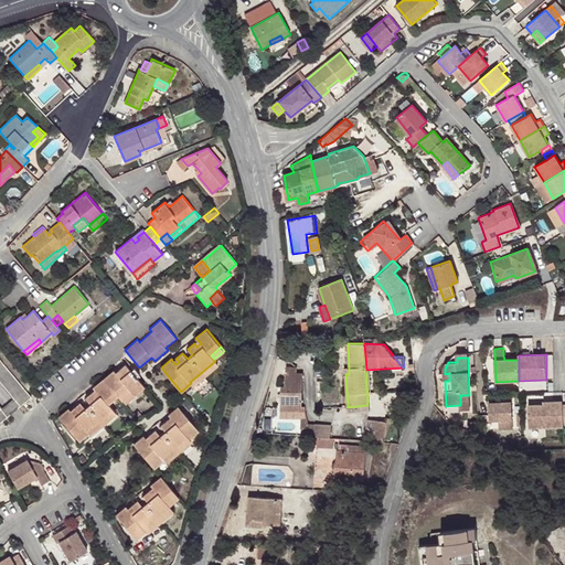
[(20,405),(23,403),(31,396),(27,392),(8,370),(0,360),(0,422),(7,417),(1,411),(0,408),(0,381),(16,400),(20,405)]
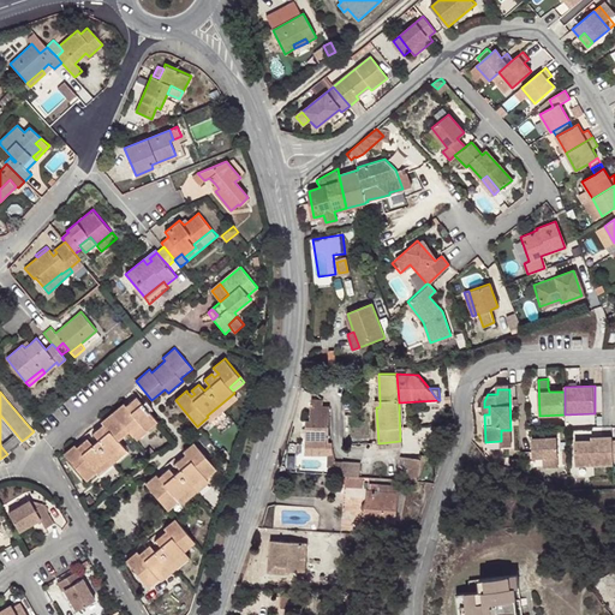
[(238,396),(234,393),(220,405),(224,408),(238,396)]
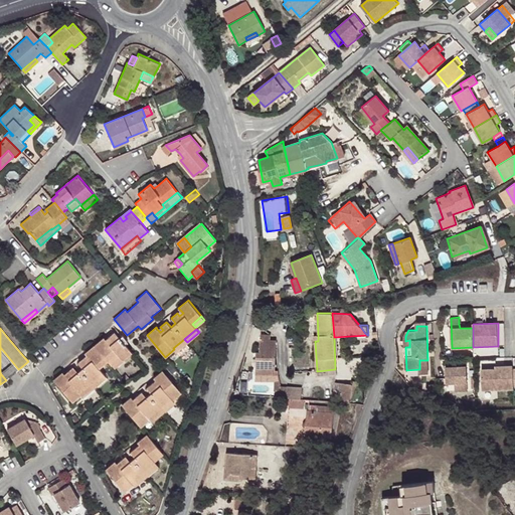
[(115,332),(109,336),(112,340),(109,343),(106,339),(104,338),(86,353),(88,354),(91,358),(88,361),(84,357),(78,362),(82,367),(77,371),(73,366),(67,371),(70,375),(67,377),(64,373),(62,371),(53,379),(72,401),(80,394),(79,392),(92,383),(104,373),(100,368),(108,361),(111,364),(120,357),(119,356),(129,348),(125,343),(120,338),(115,332)]
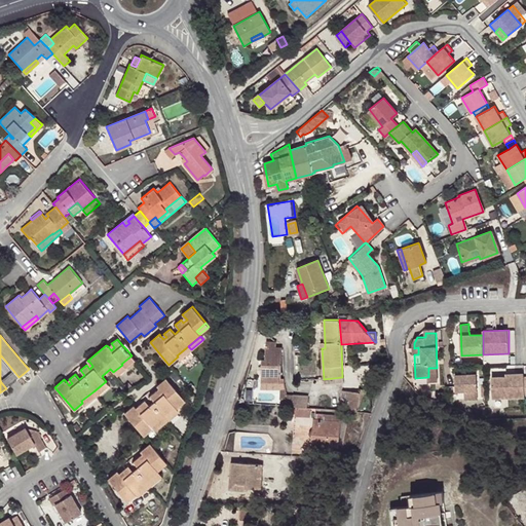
[(280,382),(280,347),(274,347),(274,342),(265,341),(264,347),(264,360),(261,360),(261,382),(280,382)]
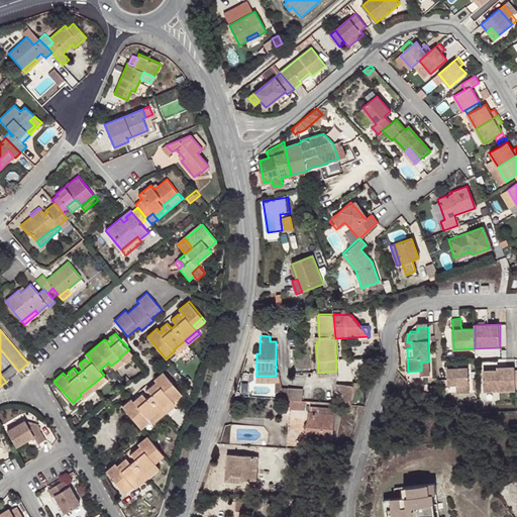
[(188,343),(185,340),(174,349),(175,350),(177,353),(188,343)]
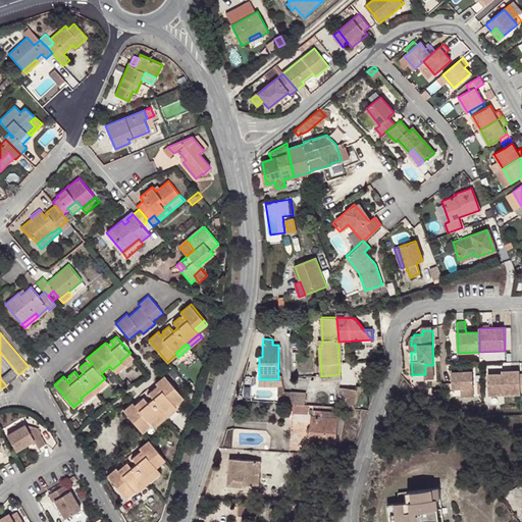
[(134,357),(131,353),(120,361),(121,362),(123,365),(134,357)]
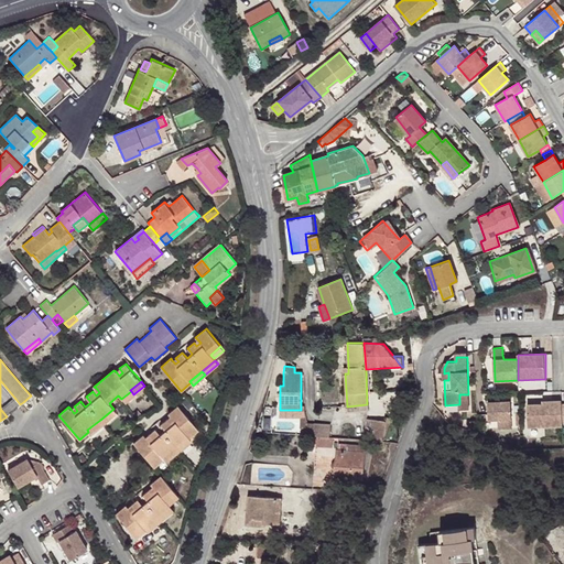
[(459,394),(459,404),(461,411),(469,410),(468,394),(459,394)]
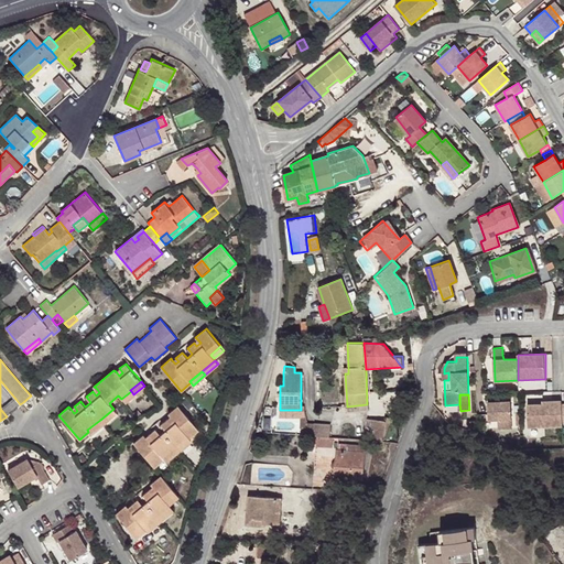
[(7,416),(20,404),(15,399),(1,410),(7,416)]
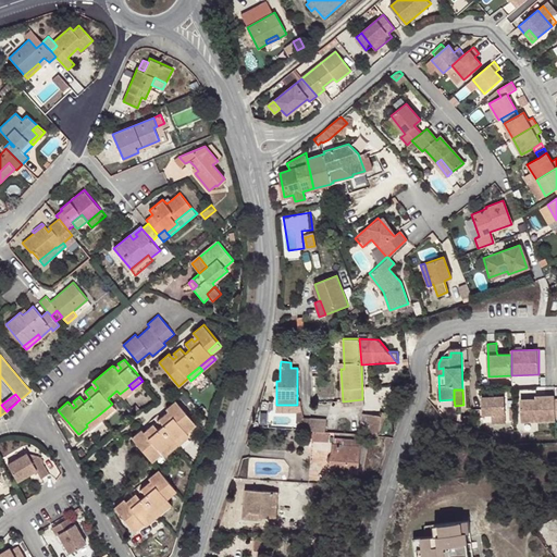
[(521,422),(556,421),(555,416),(555,399),(555,395),(536,396),(536,399),(520,399),(521,422)]
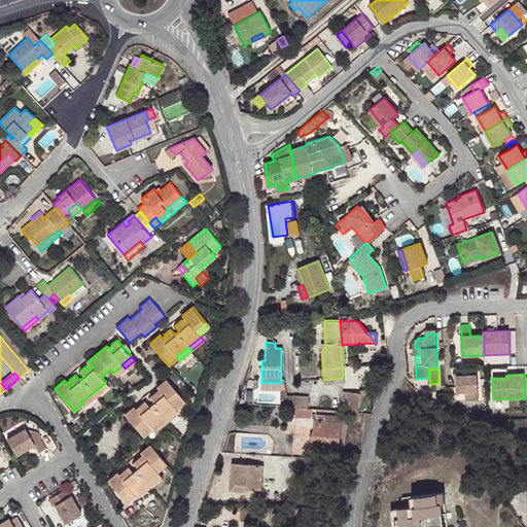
[(477,375),(456,375),(457,392),(478,391),(477,375)]
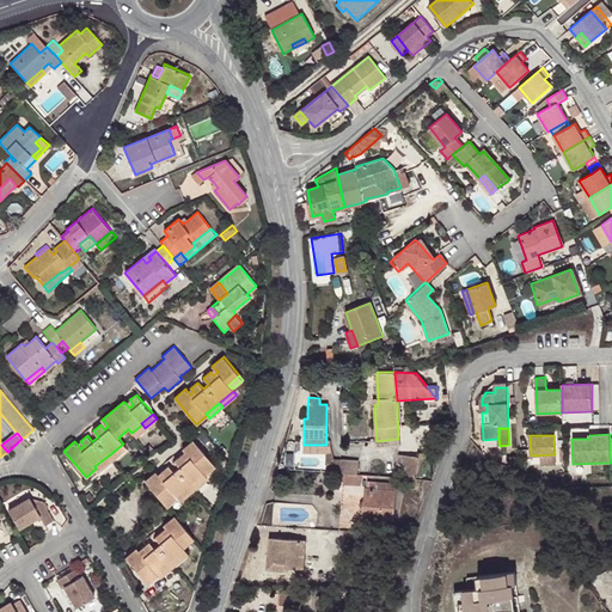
[(183,450),(184,451),(188,456),(184,458),(181,454),(173,460),(179,466),(173,471),(169,465),(161,471),(164,475),(160,477),(158,473),(155,471),(145,481),(167,507),(177,497),(176,497),(190,485),(204,473),(206,475),(215,466),(194,440),(183,450)]
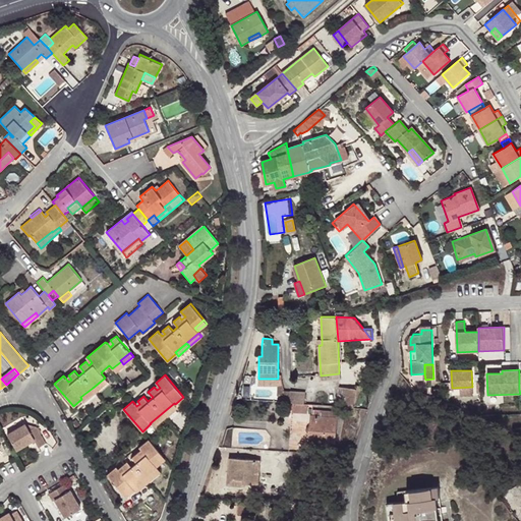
[(108,381),(105,378),(93,388),(96,391),(108,381)]
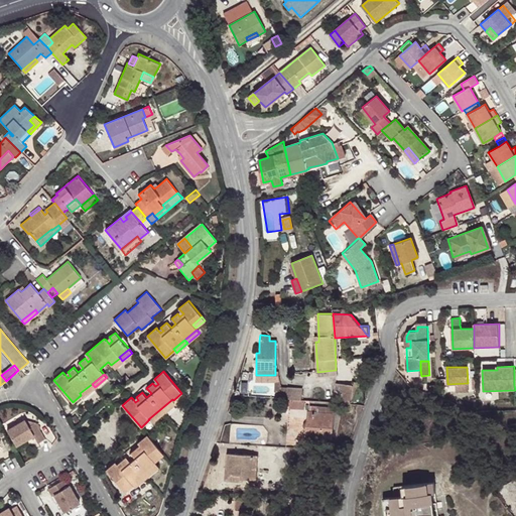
[(351,385),(335,383),(332,402),(354,404),(357,383),(352,382),(351,385)]
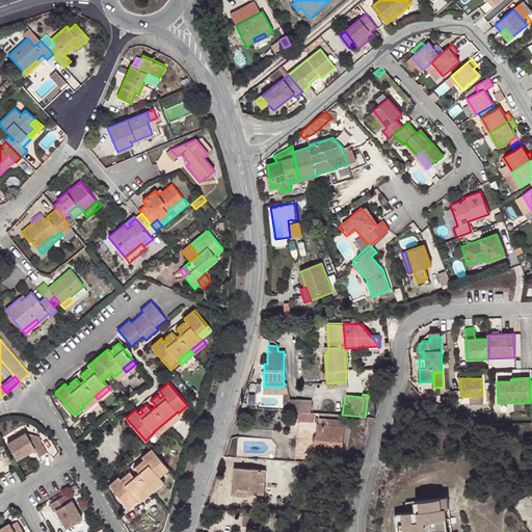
[(82,405),(83,407),(85,409),(98,399),(95,396),(82,405)]
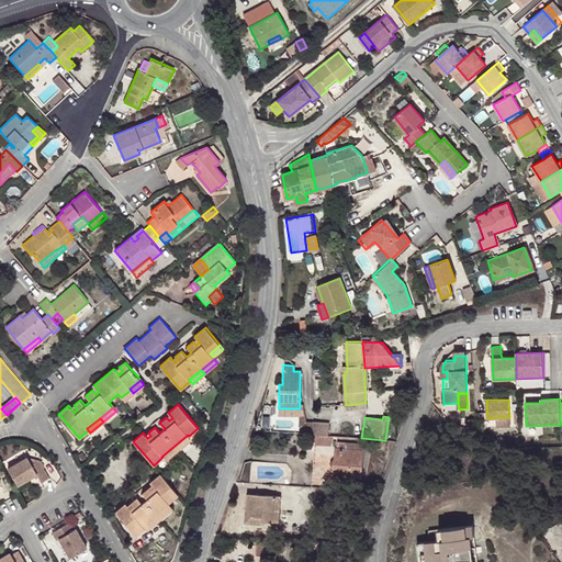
[(327,436),(328,424),(305,422),(305,424),(307,434),(316,435),(327,436)]
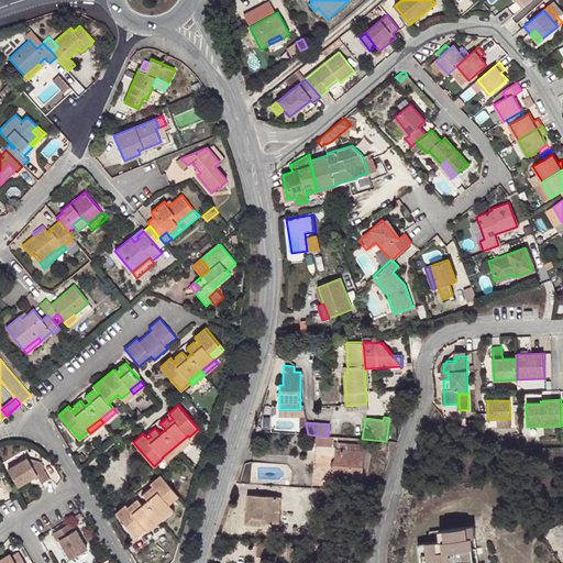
[(191,439),(189,437),(188,435),(175,446),(178,450),(191,439)]
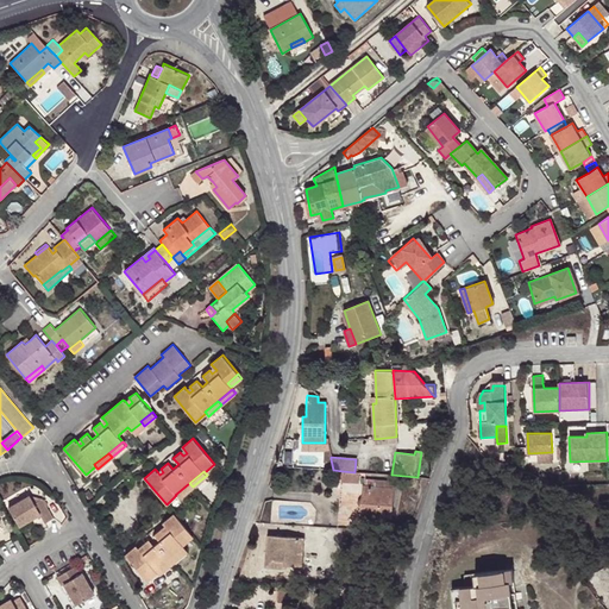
[(355,472),(343,471),(341,479),(359,482),(359,472),(355,472)]
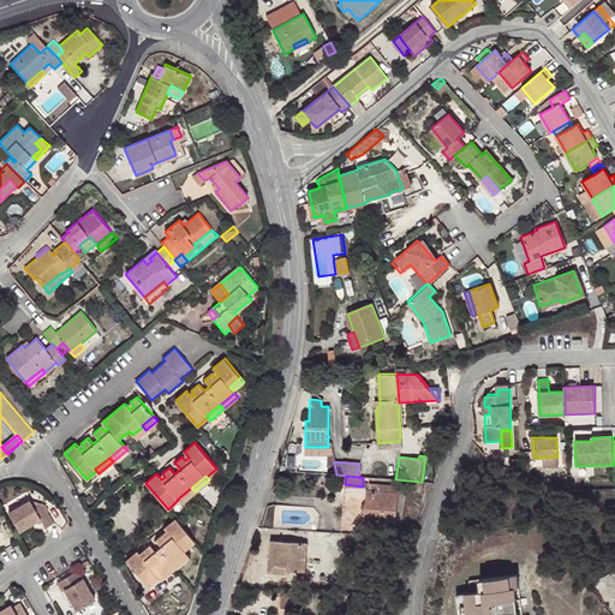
[(396,507),(399,488),(369,484),(368,501),(352,500),(351,511),(366,512),(365,524),(394,526),(396,507)]
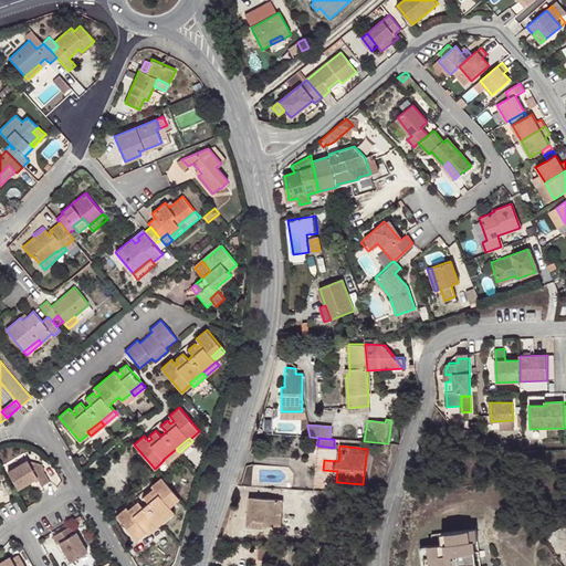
[(167,463),(179,452),(176,449),(163,460),(164,460),(167,463)]
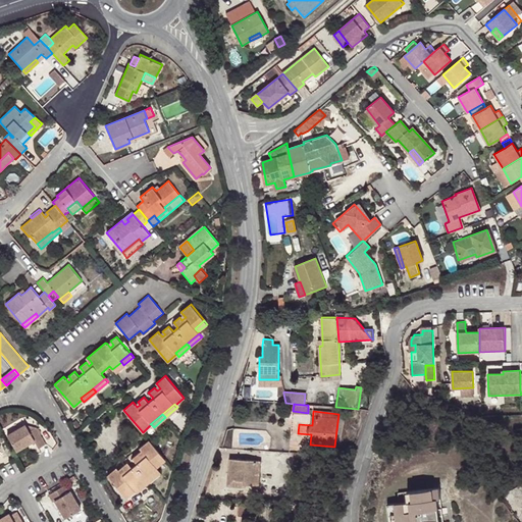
[(25,425),(8,435),(17,451),(36,441),(40,449),(47,445),(37,428),(31,432),(25,425)]
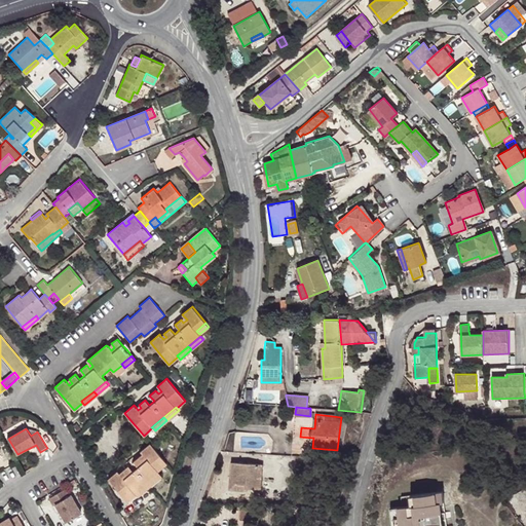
[(108,479),(120,494),(126,501),(136,493),(135,492),(159,472),(158,471),(155,467),(164,459),(150,443),(140,451),(142,453),(145,457),(142,459),(139,455),(133,461),(137,466),(133,471),(127,465),(122,471),(124,474),(121,476),(119,473),(117,471),(108,479)]
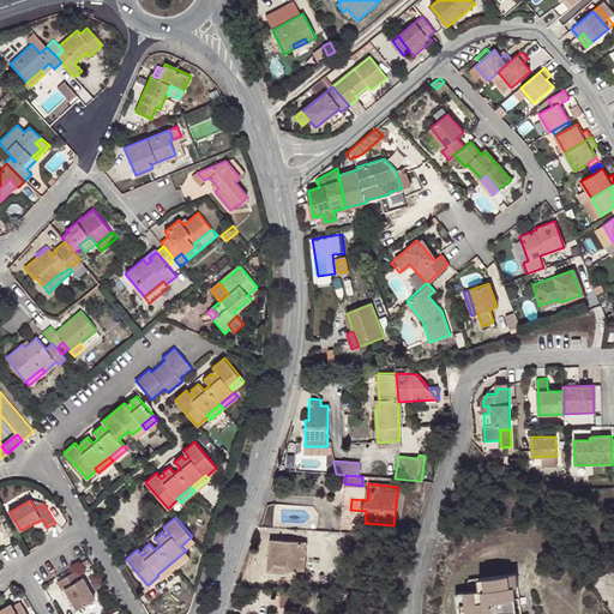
[(315,534),(315,543),(336,545),(337,534),(315,534)]
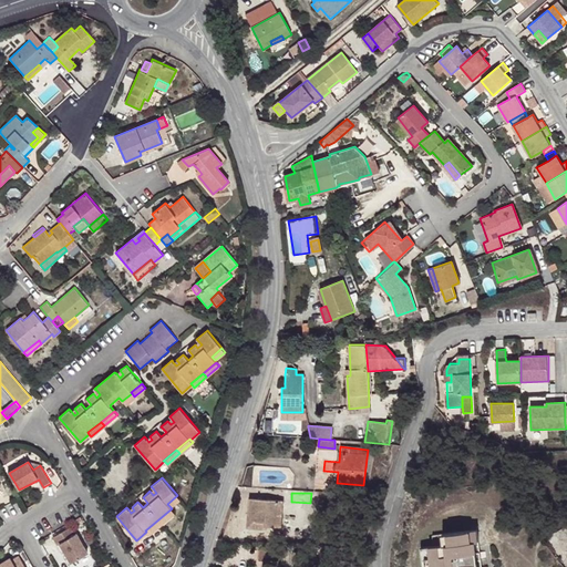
[(167,504),(171,507),(181,500),(177,495),(167,504)]
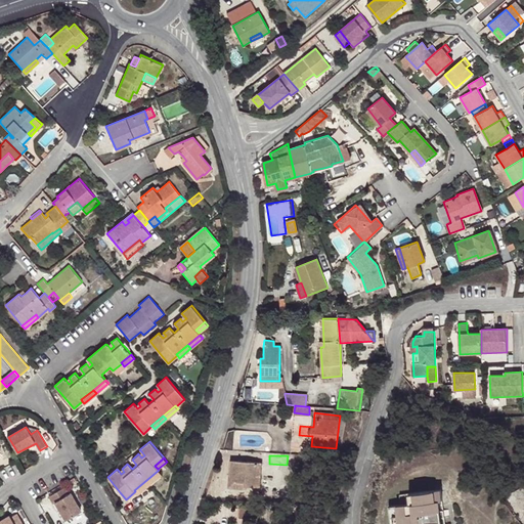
[(231,461),(229,480),(246,482),(246,486),(260,487),(262,464),(231,461)]
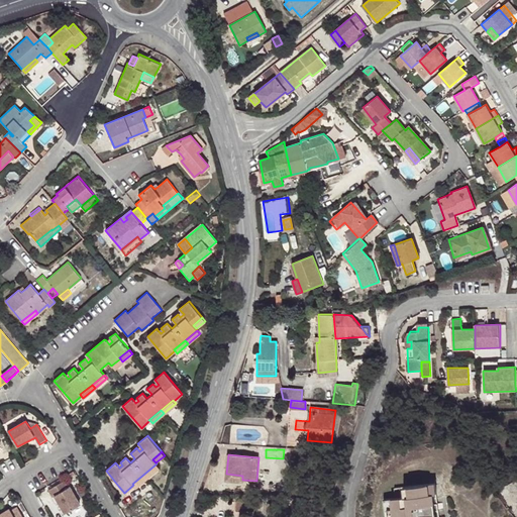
[(283,458),(266,457),(264,457),(263,464),(265,464),(270,466),(270,472),(283,472),(283,458)]
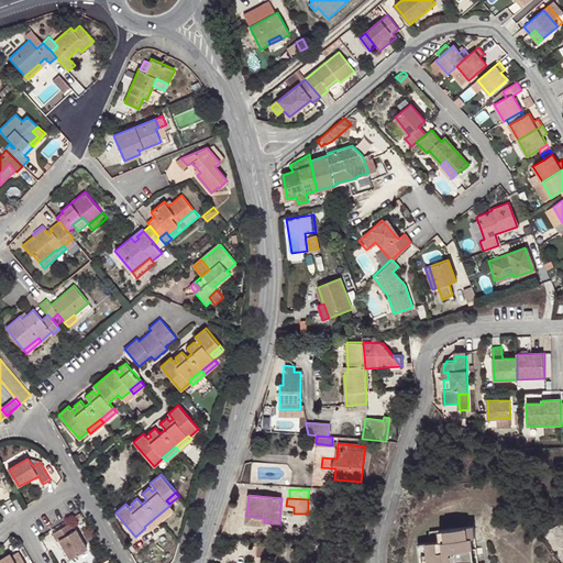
[(144,527),(145,528),(147,531),(174,509),(173,507),(170,505),(144,527)]
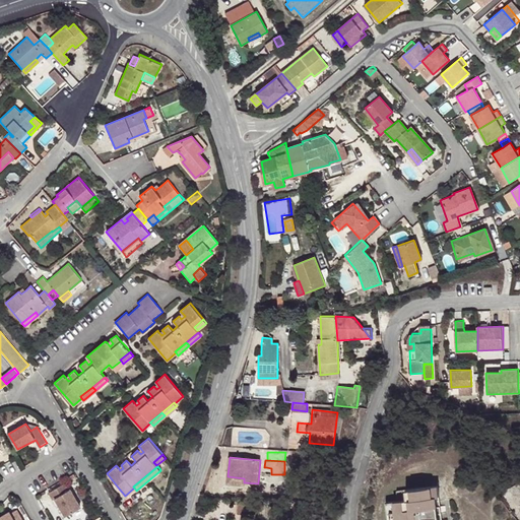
[(65,483),(49,493),(53,500),(54,499),(65,516),(66,516),(80,508),(70,490),(69,491),(65,483)]
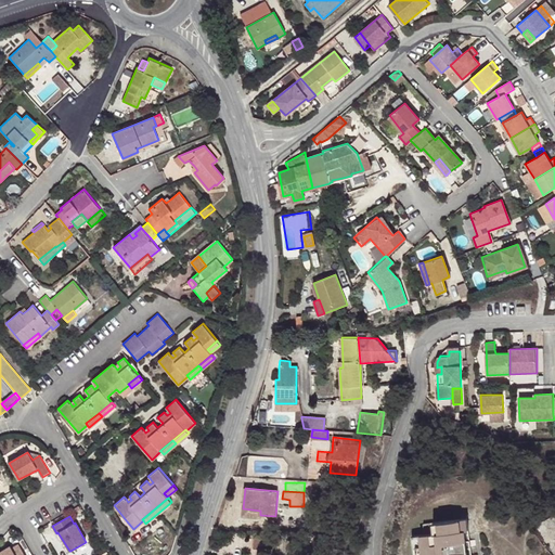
[(466,541),(469,540),(467,518),(424,524),(425,534),(412,536),(413,554),(470,554),(470,551),(465,552),(464,549),(467,547),(466,541)]
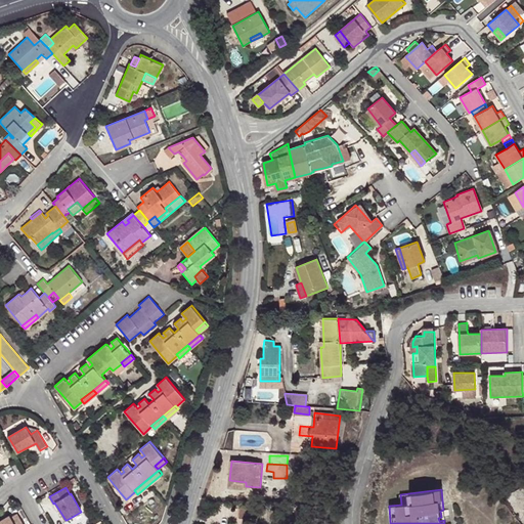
[(332,510),(317,509),(317,517),(331,518),(332,510)]
